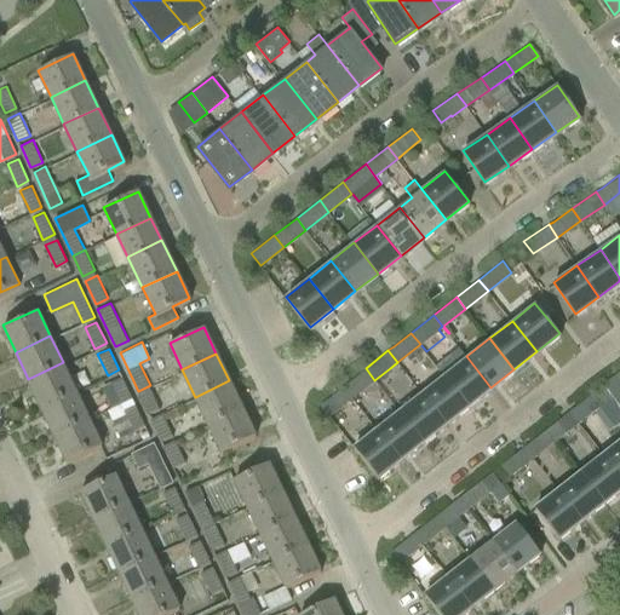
[(466,356),(445,374),(469,406),(491,388),(466,356)]
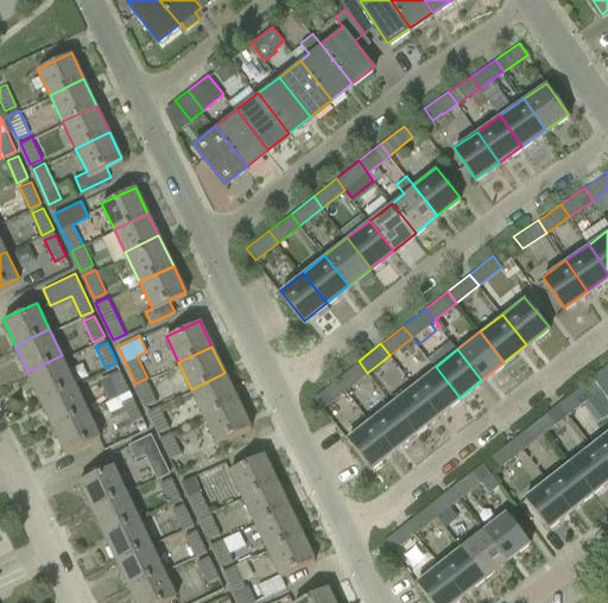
[(62,355),(27,372),(40,398),(75,381),(62,355)]
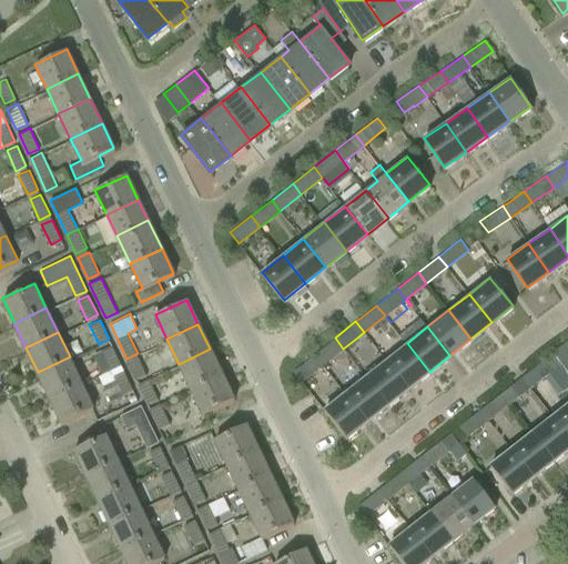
[(323,348),(314,354),(323,364),(343,349),(335,338),(323,348)]
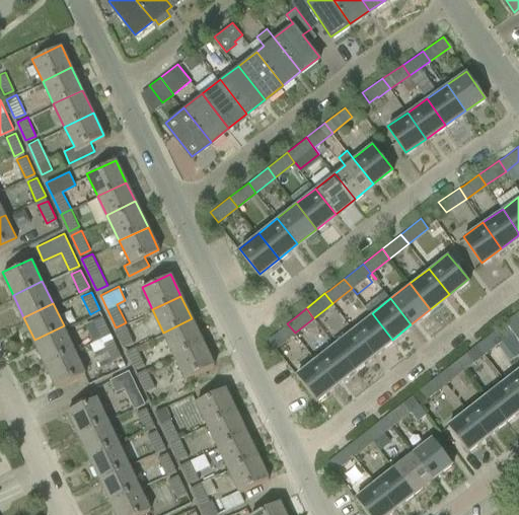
[(518,309),(505,319),(508,323),(512,329),(518,340),(518,309)]
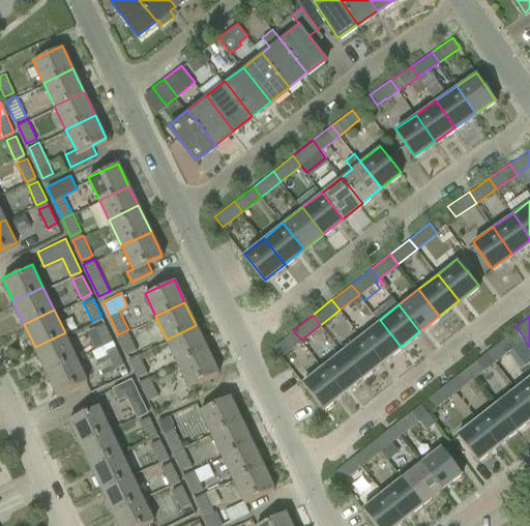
[(380,320),(360,335),(381,361),(401,347),(380,320)]
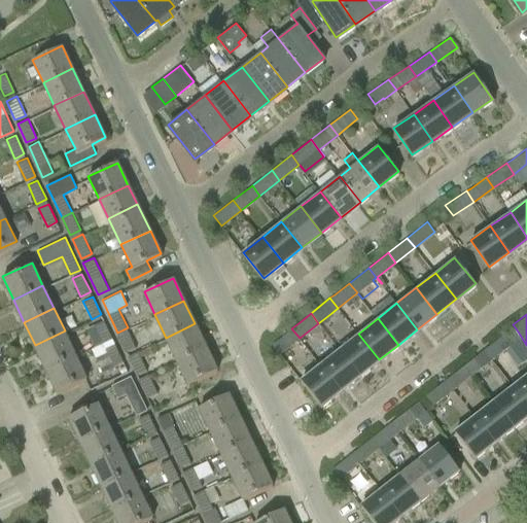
[(113,338),(103,319),(94,324),(103,343),(113,338)]
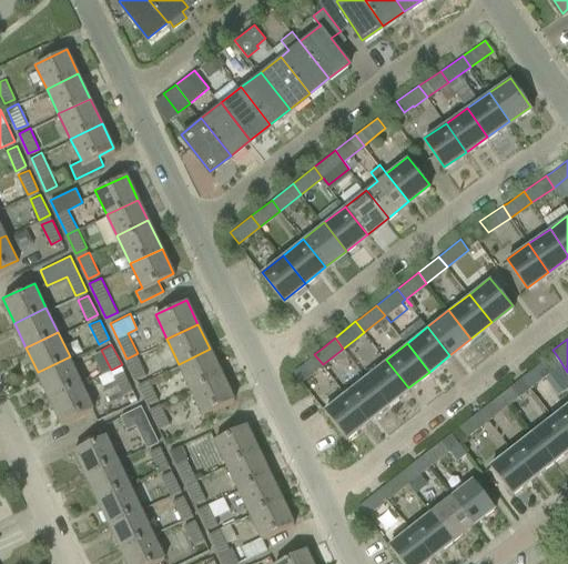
[(210,349),(179,364),(190,386),(221,371),(210,349)]
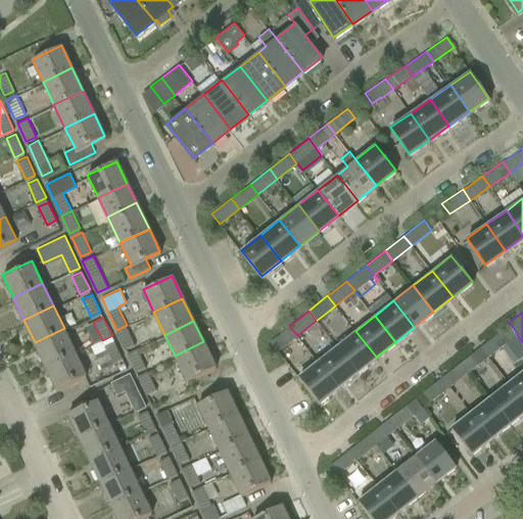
[(135,344),(127,325),(116,330),(126,348),(135,344)]
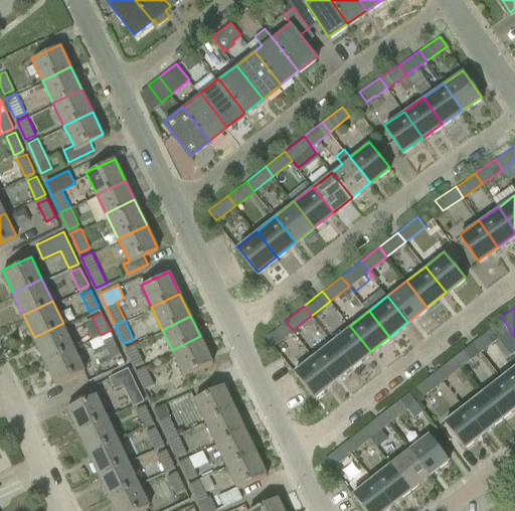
[(293,330),(285,321),(266,336),(274,345),(293,330)]
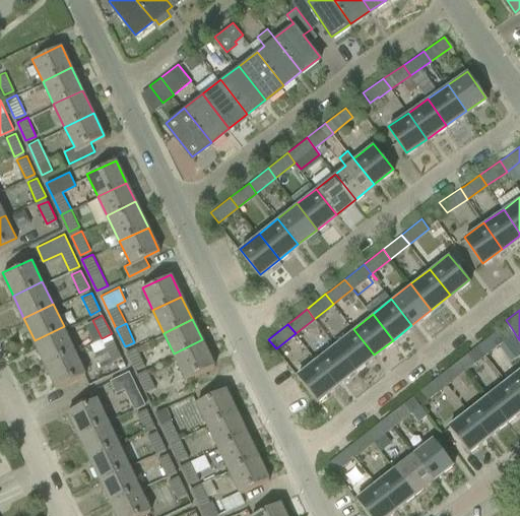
[(509,324),(499,331),(504,336),(513,330),(509,324)]
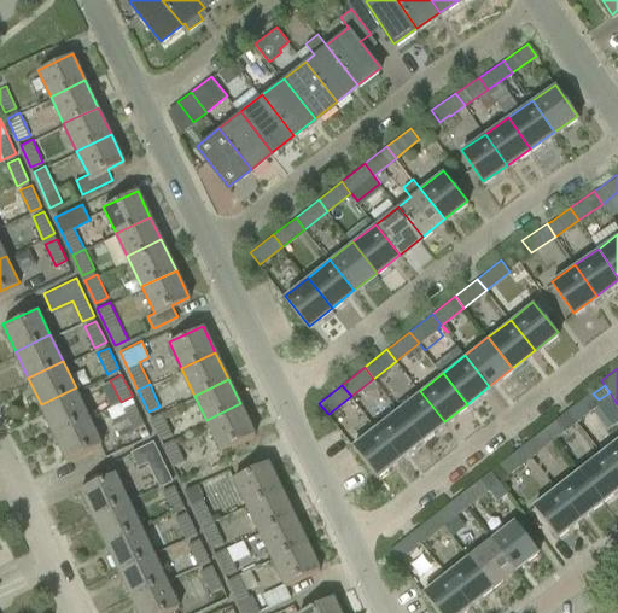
[(88,415),(76,387),(41,404),(53,431),(88,415)]
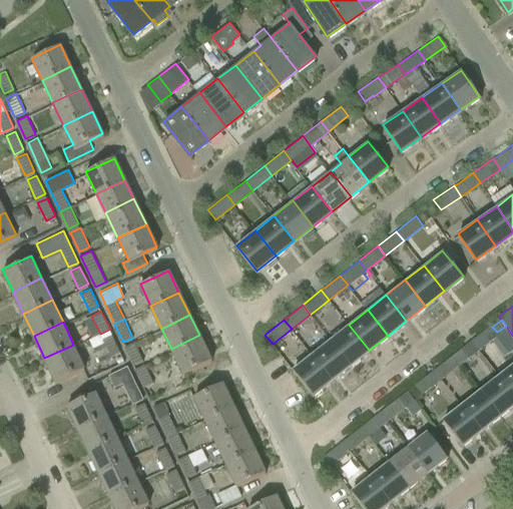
[(369,350),(349,325),(330,340),(350,365),(369,350)]
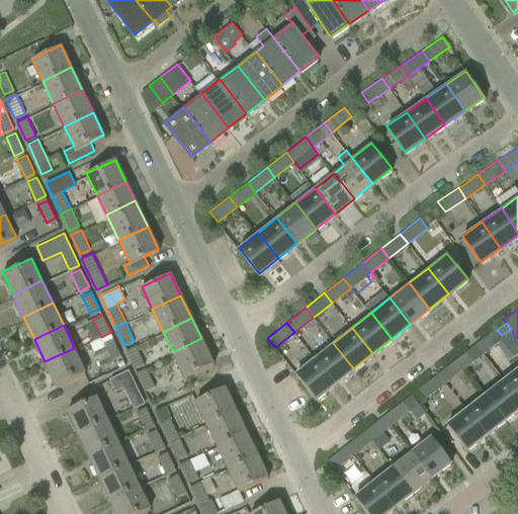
[(495,328),(476,343),(484,352),(503,337),(502,335),(497,330),(495,328)]
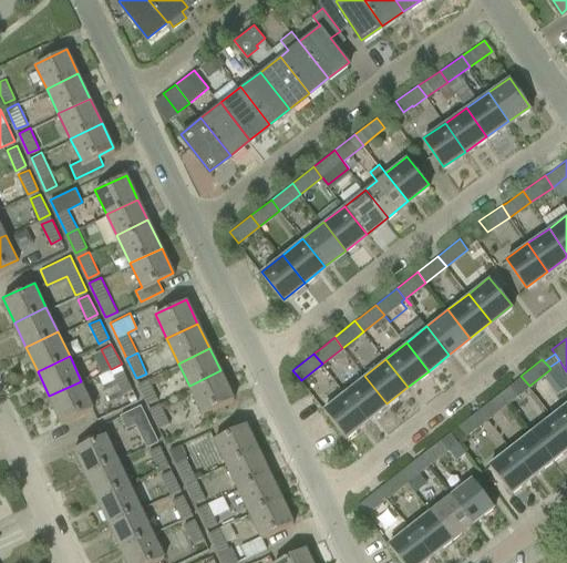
[(132,388),(123,368),(113,374),(122,392),(132,388)]
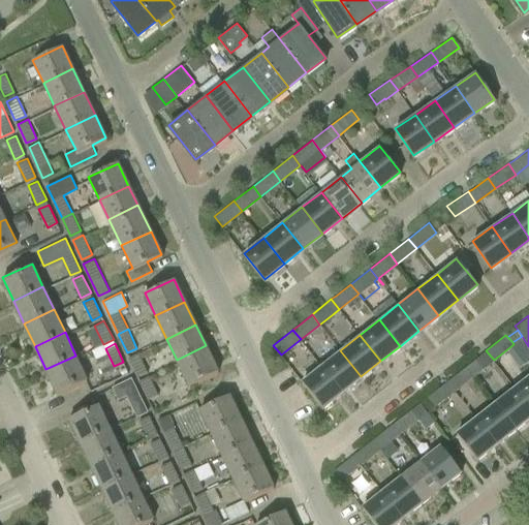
[(217,371),(206,345),(177,360),(188,384),(217,371)]
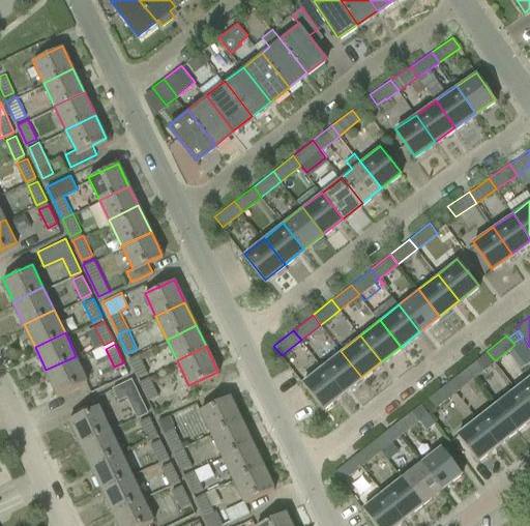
[(151,347),(129,357),(138,376),(148,372),(142,357),(153,352),(151,347)]
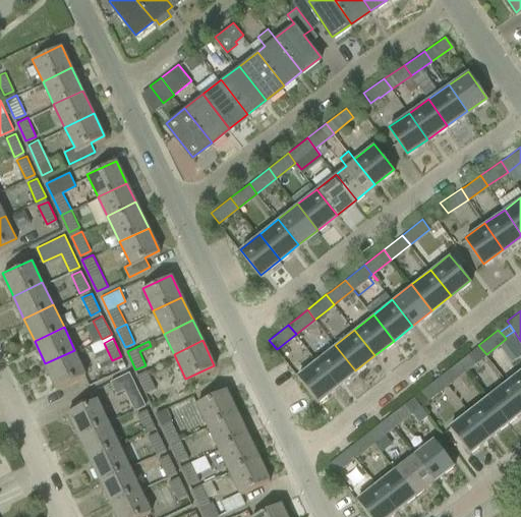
[(355,370),(335,345),(315,359),(337,386),(355,370)]
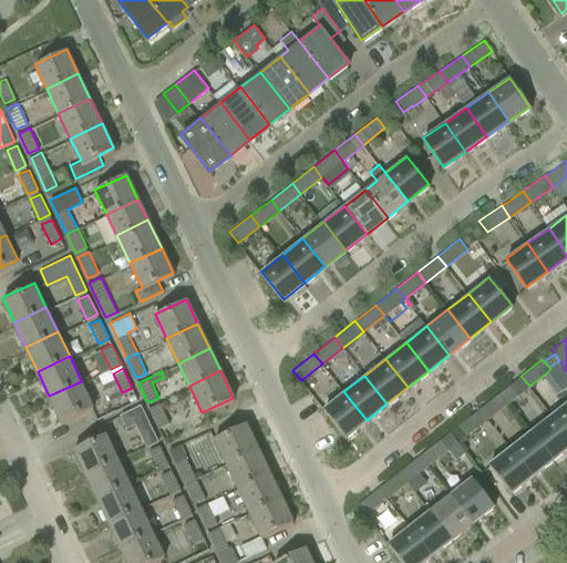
[(529,386),(521,376),(500,391),(508,402),(529,386)]
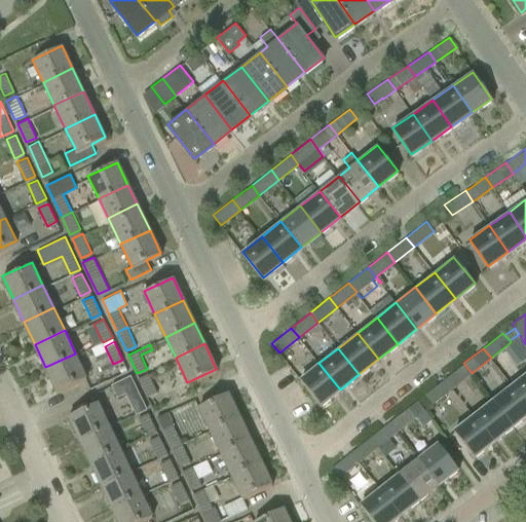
[(86,376),(75,353),(45,367),(57,390),(86,376)]
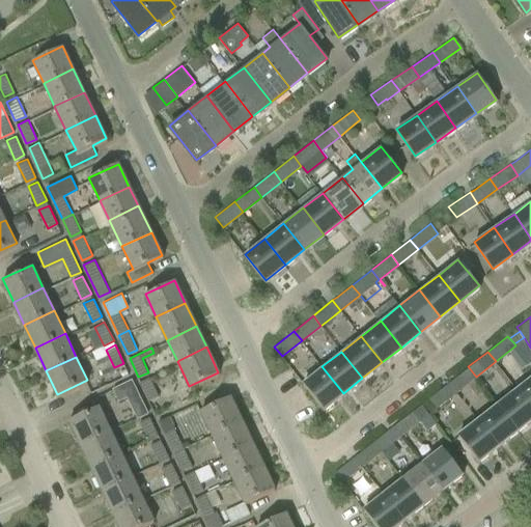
[(343,393),(322,366),(303,382),(324,409),(343,393)]
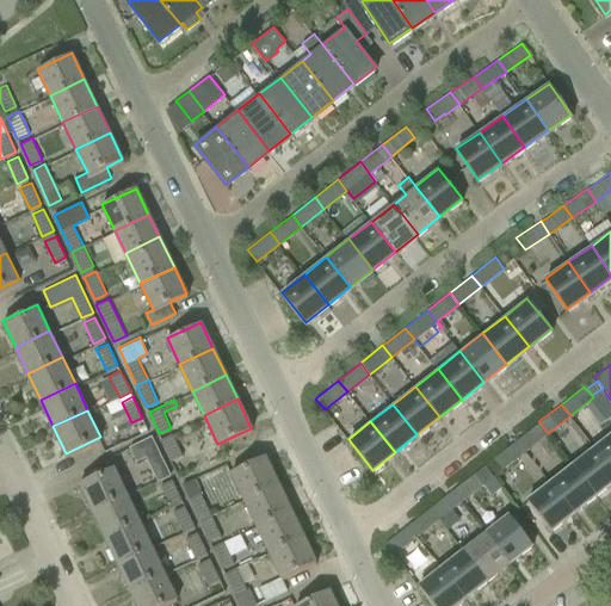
[(538,421),(517,439),(525,451),(548,433),(538,421)]
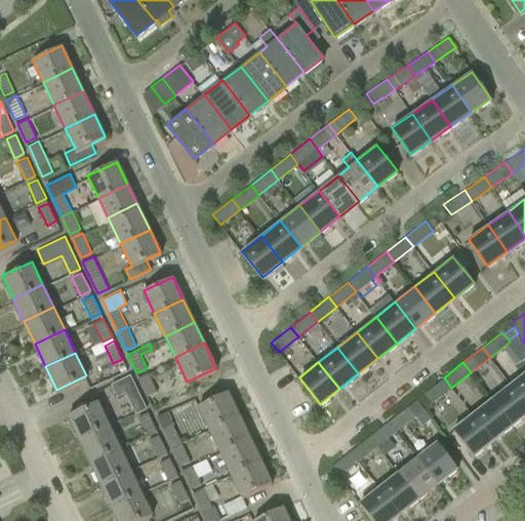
[(157,390),(149,371),(138,376),(147,394),(157,390)]
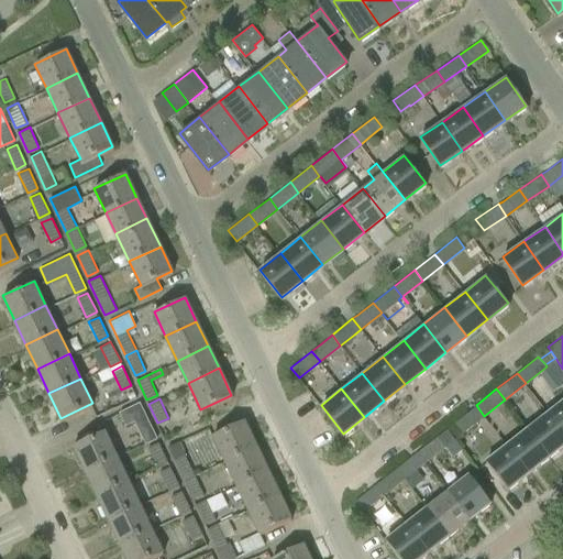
[(562,399),(549,410),(562,429),(562,399)]
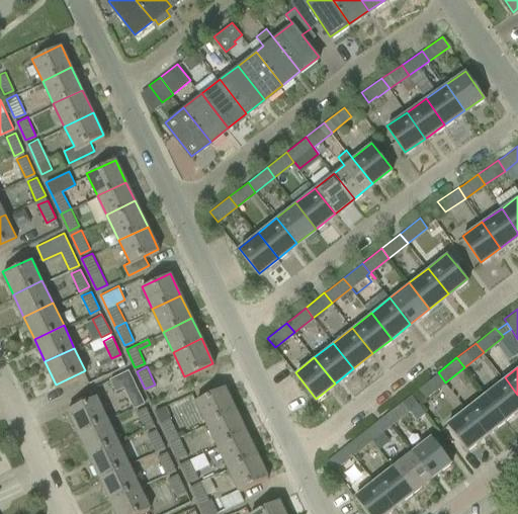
[(145,402),(128,368),(110,377),(116,390),(123,386),(134,408),(145,402)]
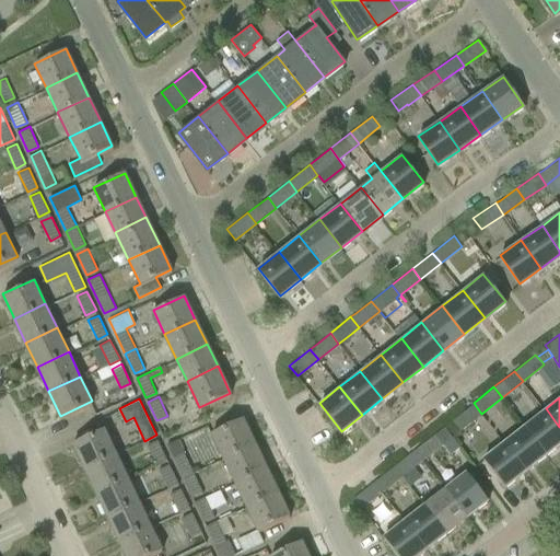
[(481,414),(474,403),(453,419),(461,430),(481,414)]
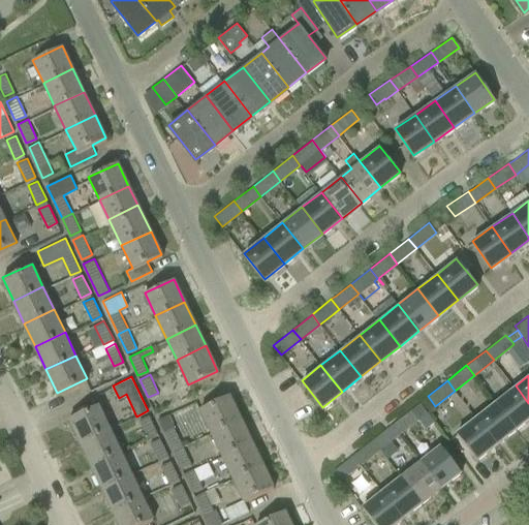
[(528,418),(528,403),(516,385),(495,402),(516,428),(528,418)]
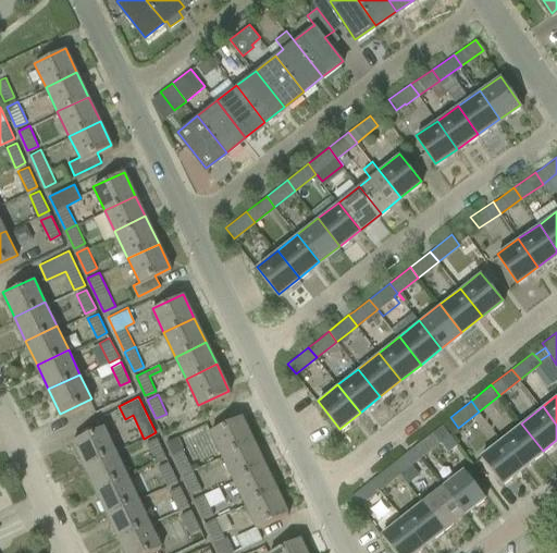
[(222,454),(252,440),(240,415),(210,430),(222,454)]
